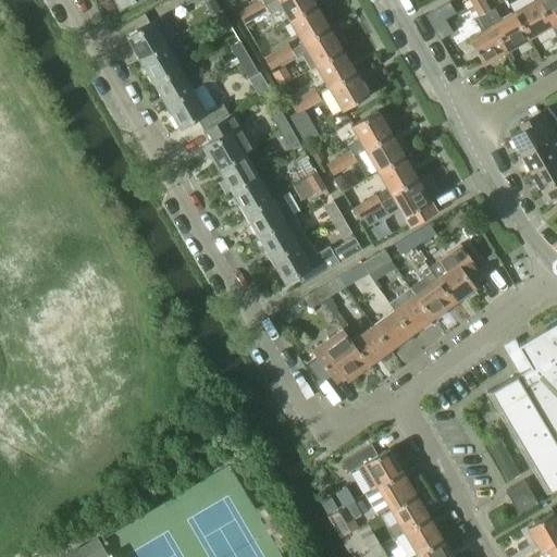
[(114,0),(121,11),(138,0),(114,0)]
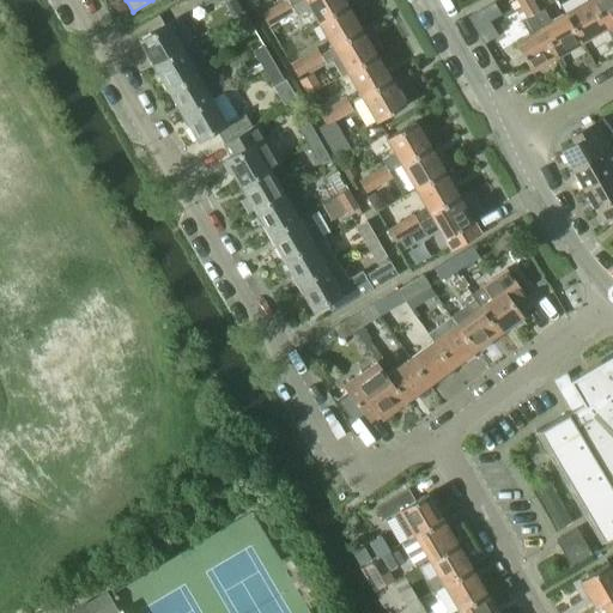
[(225,0),(223,2),(234,20),(244,13),(236,0),(225,0)]
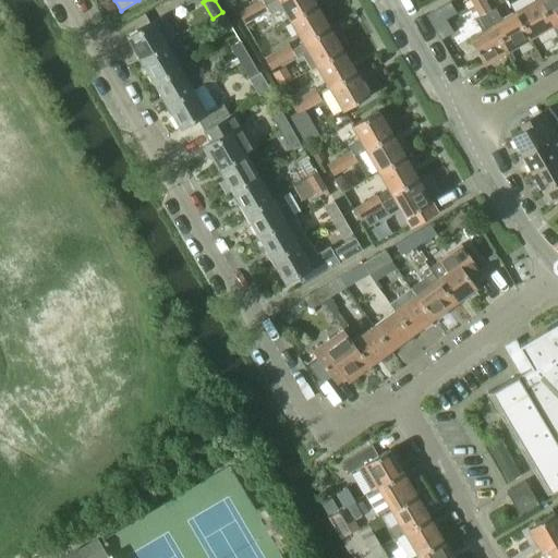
[(261,0),(249,8),(252,12),(254,11),(257,16),(267,11),(264,5),(261,0)]
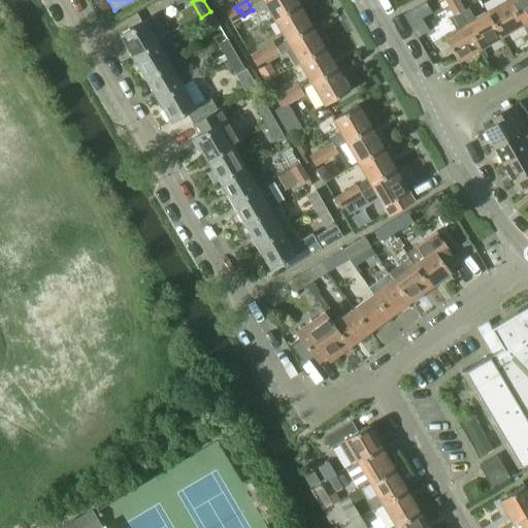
[(255,13),(266,7),(273,21),(299,5),(295,0),(258,0),(250,5),(255,13)]
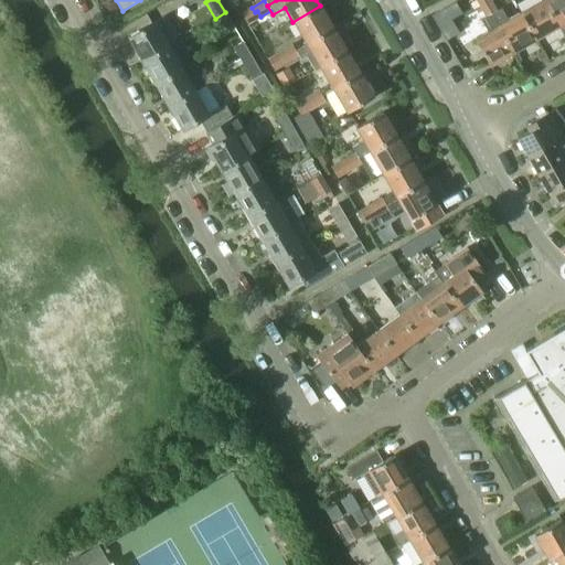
[(484,4),(480,7),(486,18),(490,14),(496,11),(489,0),(483,0),(482,1),(484,4)]
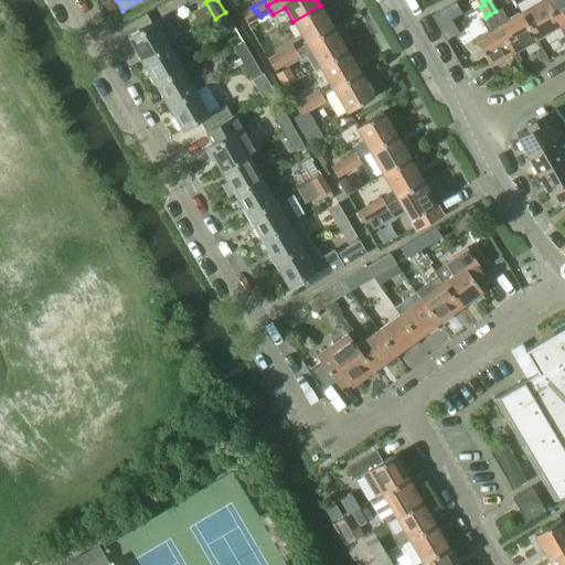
[(543,0),(541,0),(520,12),(535,39),(558,27),(543,0)]
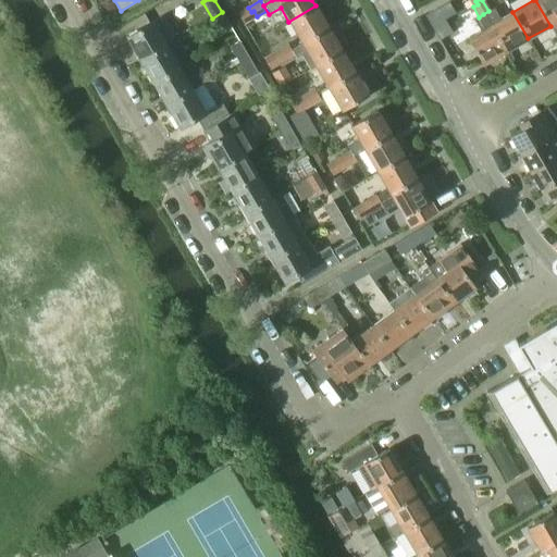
[(556,0),(535,0),(551,26),(556,22),(556,0)]
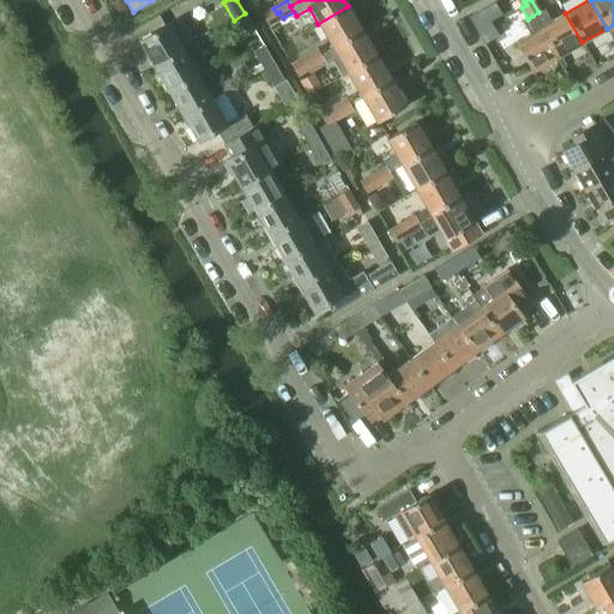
[(318,24),(333,49),(362,32),(348,6),(318,24)]
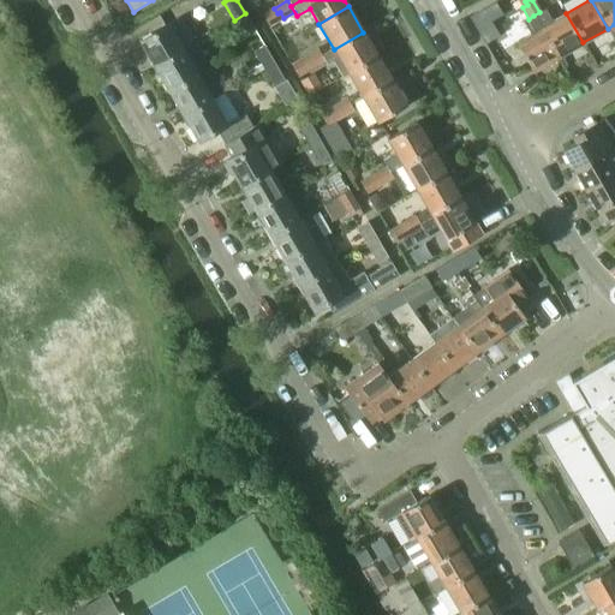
[(495,6),(484,12),(489,21),(500,15),(495,6)]
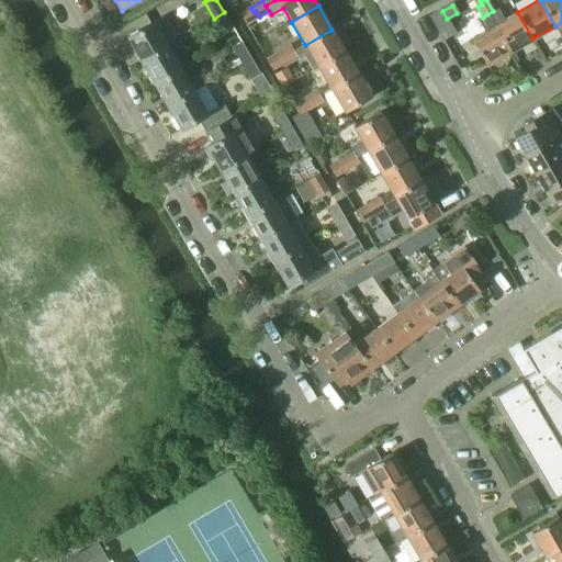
[(250,8),(239,13),(246,24),(259,17),(256,11),(254,12),(250,8)]
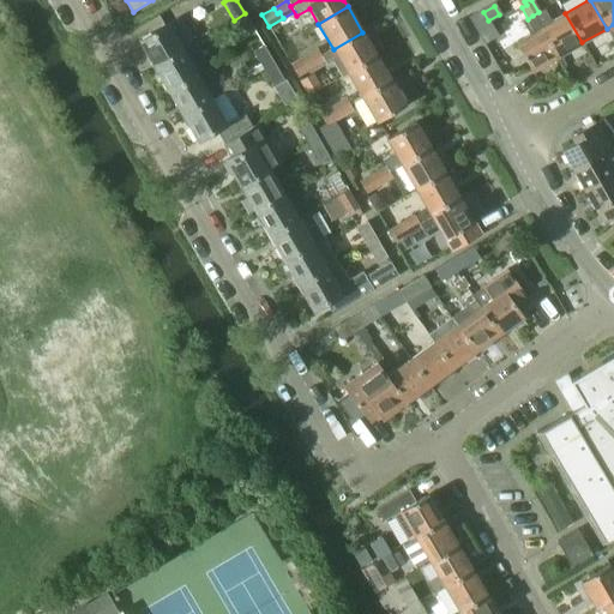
[(539,12),(533,16),(558,56),(582,42),(565,13),(552,22),(545,10),(539,12)]
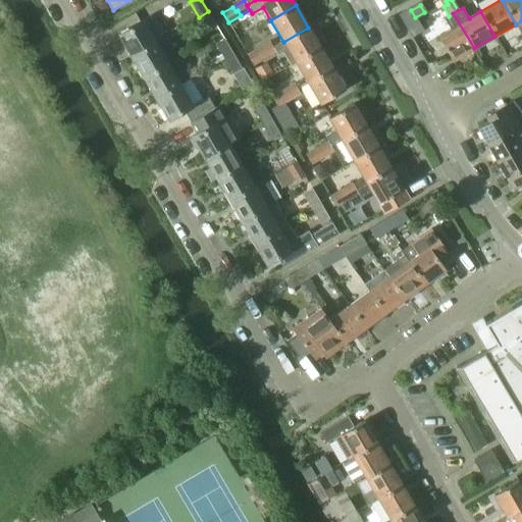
[(208,11),(199,17),(208,32),(217,25),(208,11)]
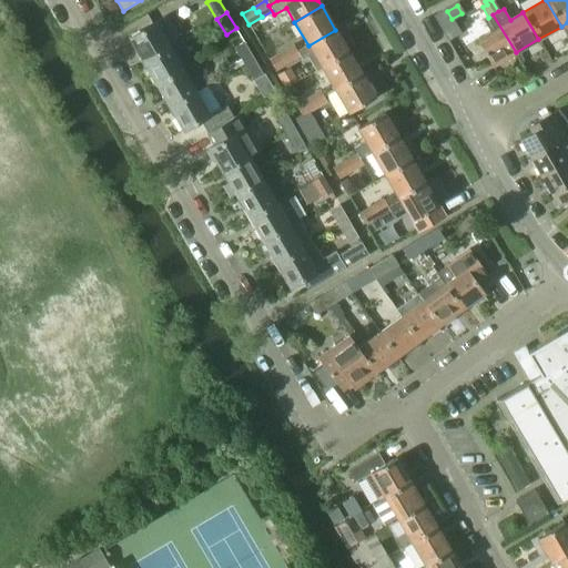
[(490,31),(477,39),(493,67),(516,52),(493,14),(488,18),(485,20),(490,31)]
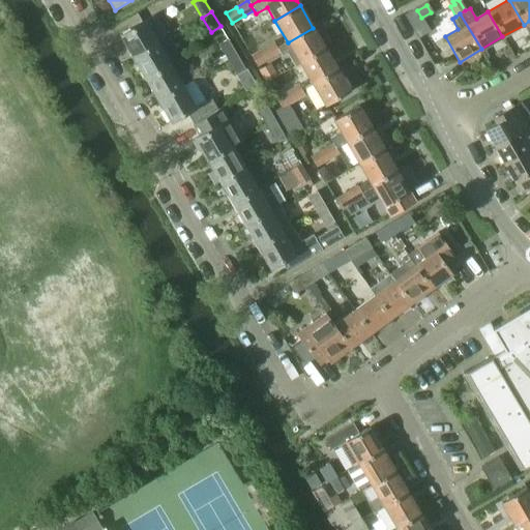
[(121,37),(134,58),(165,39),(168,37),(164,29),(156,17),(146,22),(121,37)]
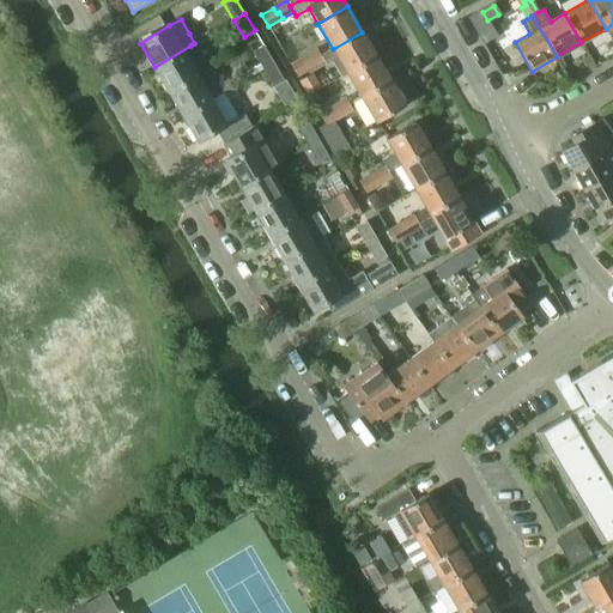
[(333,49),(322,55),(327,64),(333,60),(337,58),(346,73),(347,74),(376,56),(362,32),(333,49)]
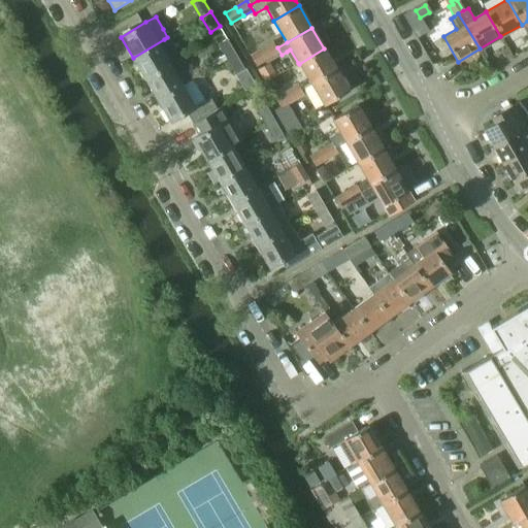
[(133,58),(145,79),(164,68),(180,59),(167,37),(164,39),(133,58)]
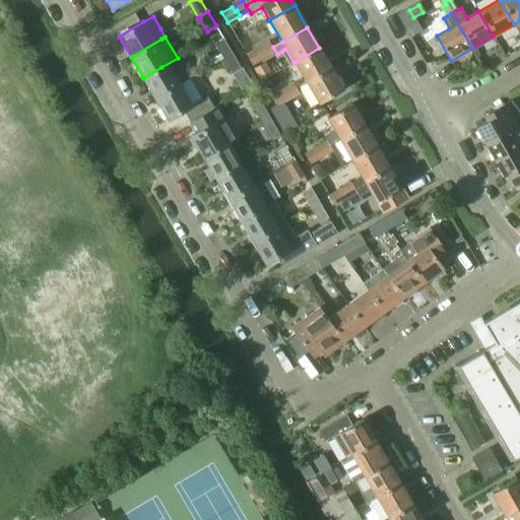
[(219,61),(219,62),(233,54),(223,38),(213,44),(219,54),(203,64),(205,68),(219,61)]
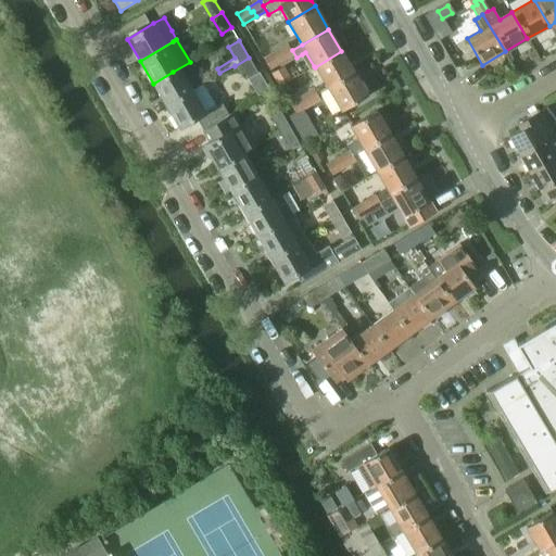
[(287,46),(274,53),(277,59),(280,58),(282,62),(293,55),(287,46)]
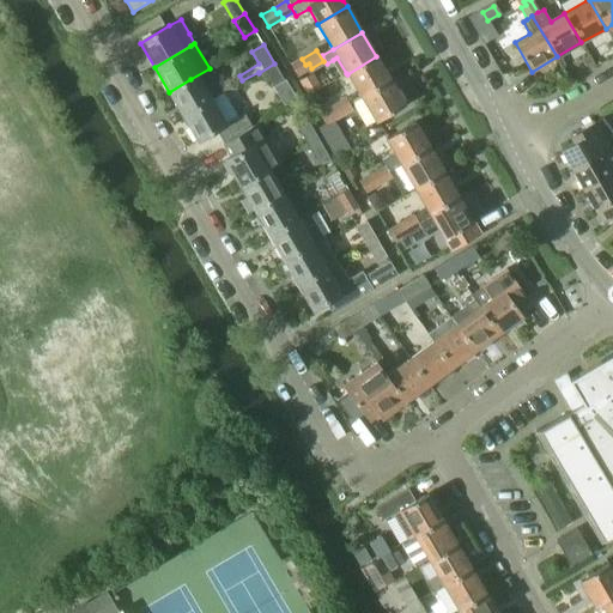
[(347,74),(362,98),(390,80),(376,56),(347,74)]
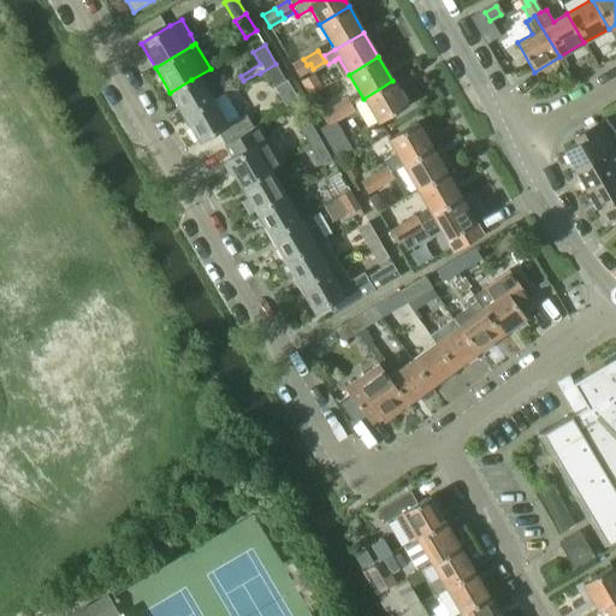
[(307,65),(303,59),(292,66),(298,77),(313,69),(311,64),(307,65)]
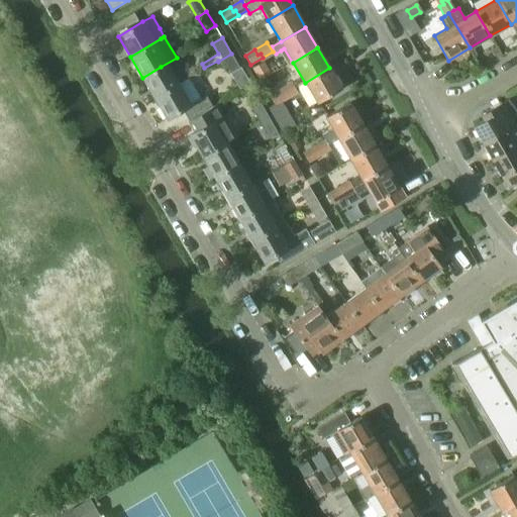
[(231,54),(218,62),(222,69),(226,67),(230,73),(239,68),(231,54)]
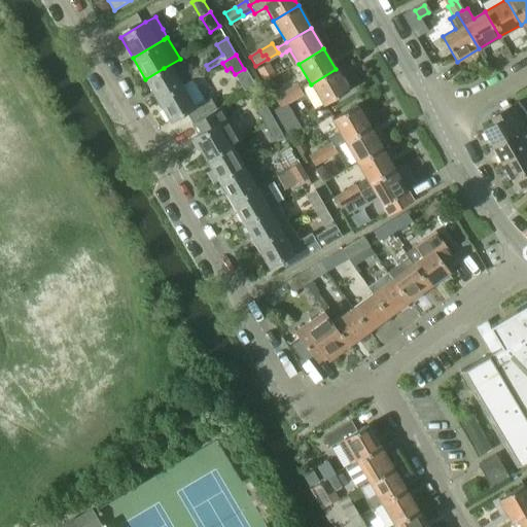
[(145,79),(159,101),(164,98),(192,80),(180,59),(164,68),(145,79)]
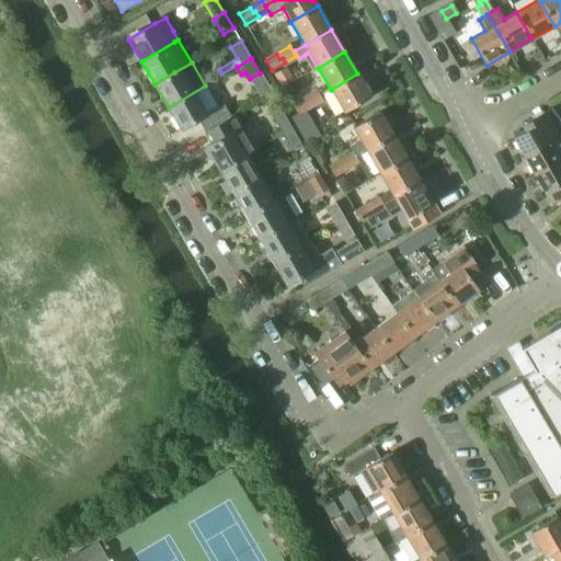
[(281,70),(274,73),(282,87),(288,82),(281,70)]
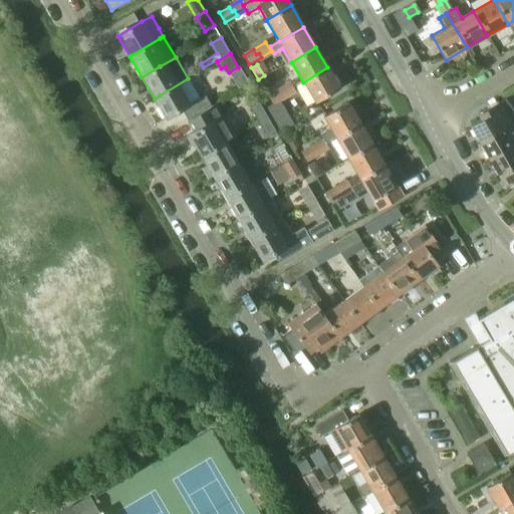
[(327,67),(303,82),(315,103),(339,89),(327,67)]
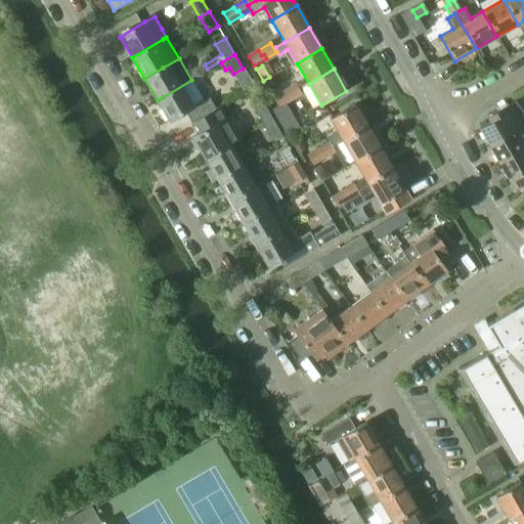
[(163,97),(158,100),(170,122),(185,113),(192,124),(215,110),(209,99),(205,101),(191,80),(163,97)]
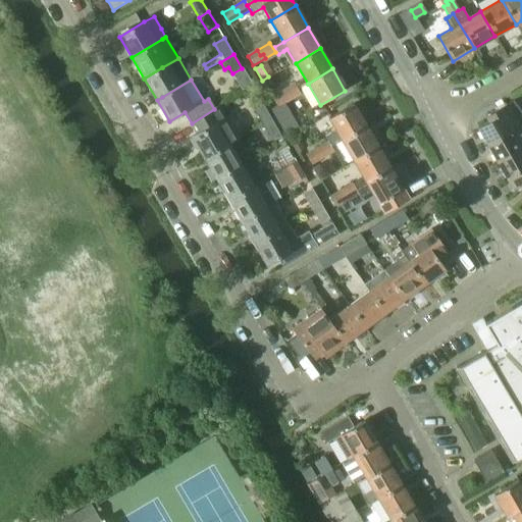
[(294,85),(281,92),(284,97),(288,96),(290,100),(300,95),(294,85)]
